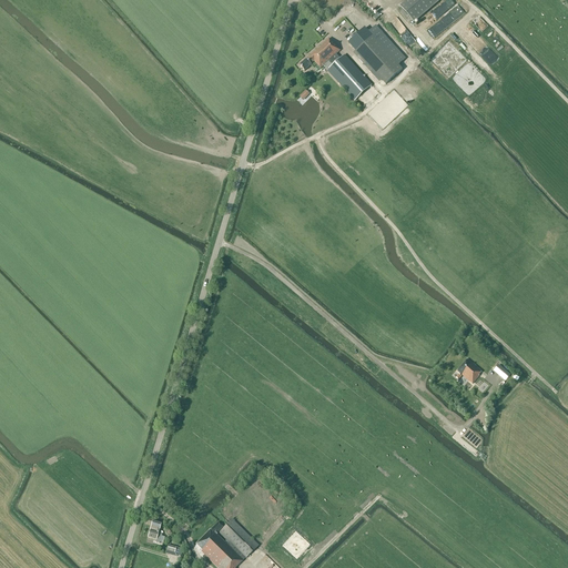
[(439,1),(437,0),(407,0),(399,7),(414,23),(439,1)]
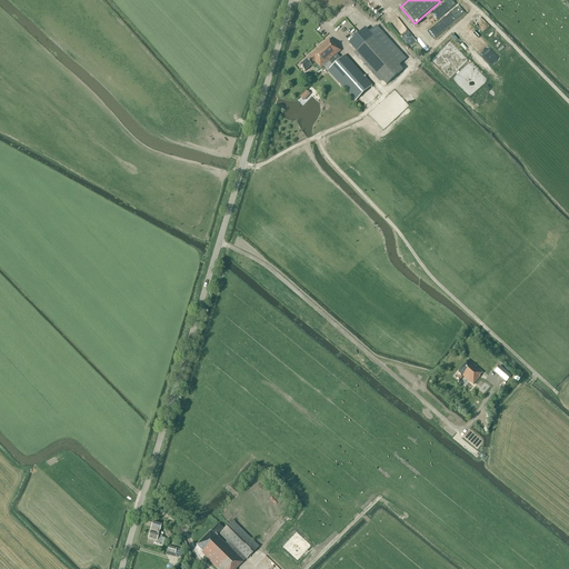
[(366,29),(349,43),(387,86),(403,70),(366,29)]
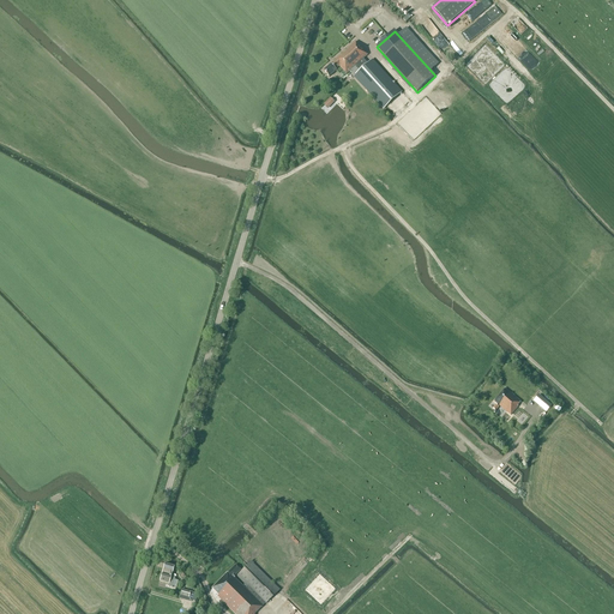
[(330,65),(323,71),(329,77),(336,71),(335,70),(338,67),(345,74),(349,72),(383,109),(401,92),(372,60),(367,64),(362,59),(367,55),(355,42),(333,61),(335,61),(331,65),(330,65)]
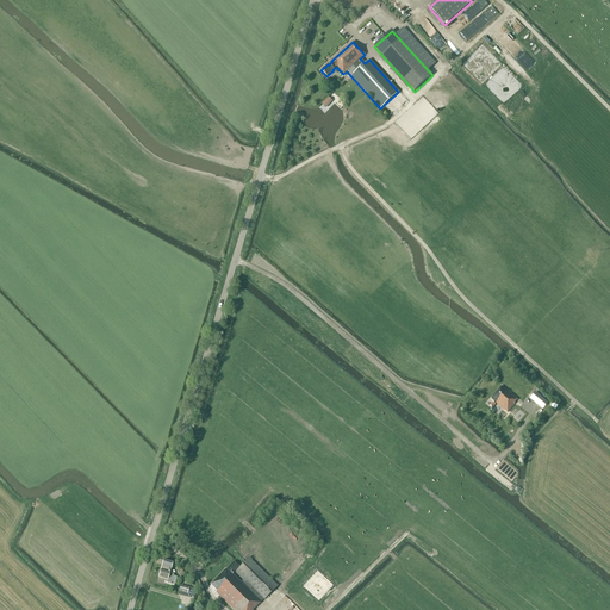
[(446,56),(452,51),(447,45),(441,50),(446,56)]
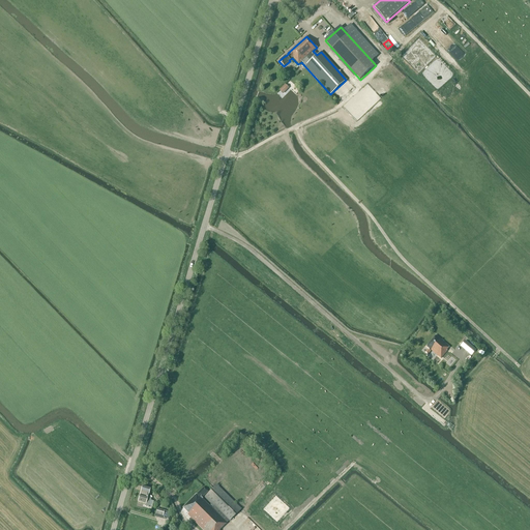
[(286,83),(280,88),(284,92),(290,87),(286,83)]
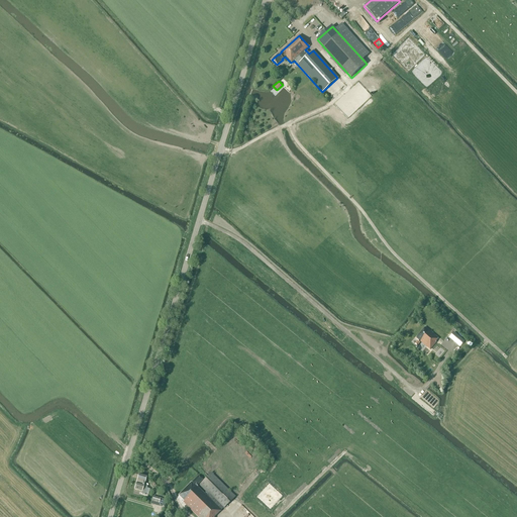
[(436,342),(435,341),(438,338),(425,327),(416,338),(429,349),(436,342)]
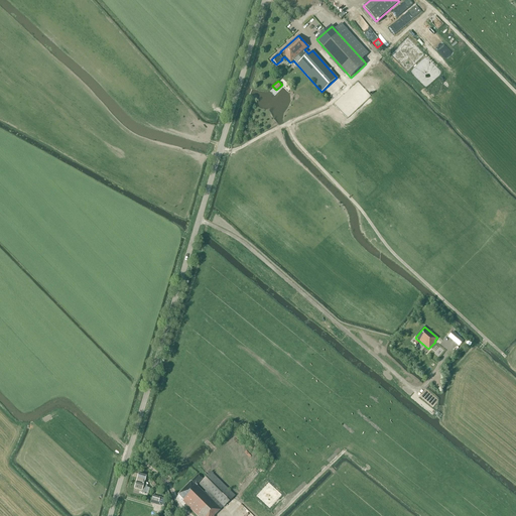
[(464,341),(453,332),(448,337),(459,347),(464,341)]
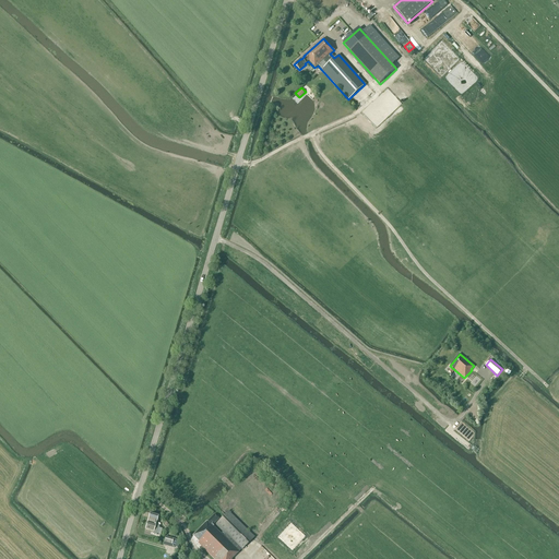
[(198,543),(213,558),(232,558),(239,551),(228,542),(230,539),(241,550),(254,537),(228,512),(215,524),(225,534),(223,536),(213,527),(212,527),(211,526),(218,519),(214,514),(206,522),(192,536),(199,542),(198,543)]
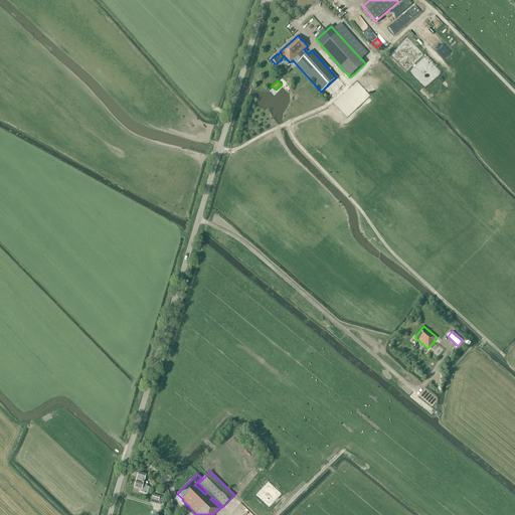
[(134,488),(144,491),(146,484),(144,483),(146,476),(138,474),(136,482),(134,488)]
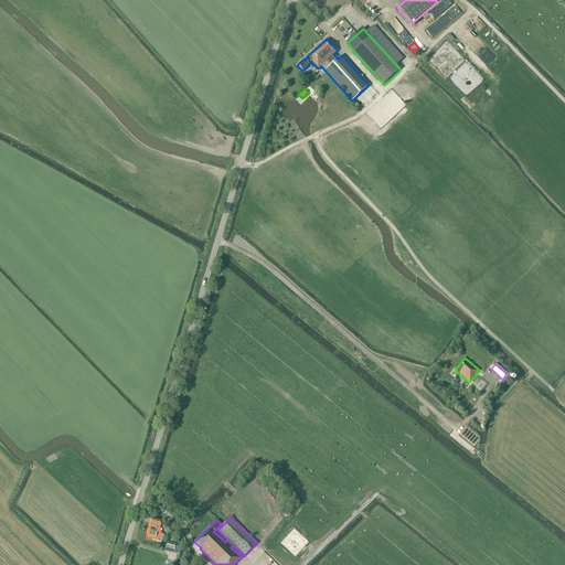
[(173,554),(174,551),(173,551),(176,545),(167,543),(166,548),(170,550),(169,553),(173,554)]
